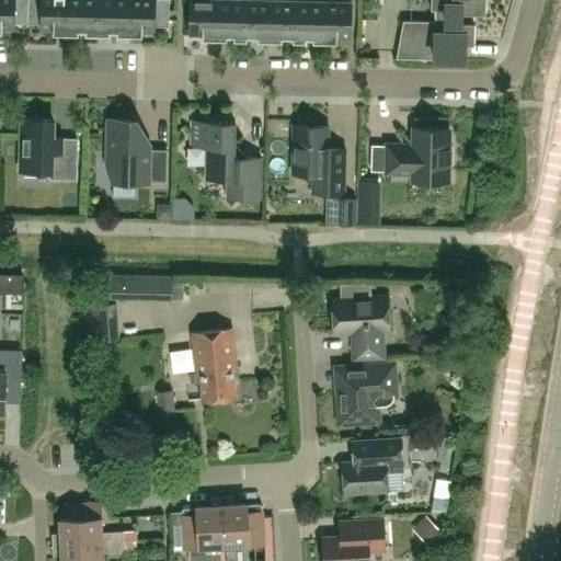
[(26,25),(27,25),(27,0),(0,0),(0,32),(1,32),(1,29),(13,29),(13,23),(26,23),(26,25)]
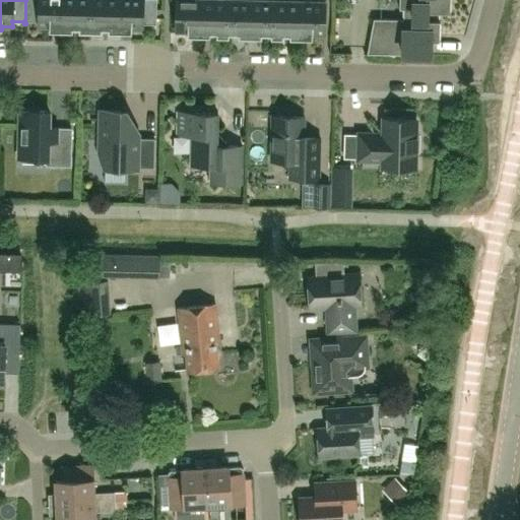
[(49,30),(60,31),(60,28),(61,0),(25,0),(25,23),(26,23),(26,21),(39,21),(39,27),(49,27),(49,30)]
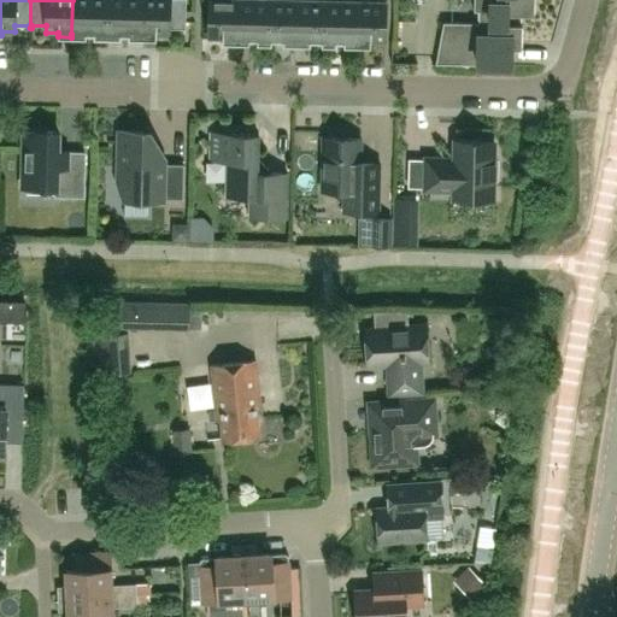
[(107,37),(107,0),(72,0),(71,34),(71,37),(86,37),(86,34),(94,34),(94,37),(107,37)]
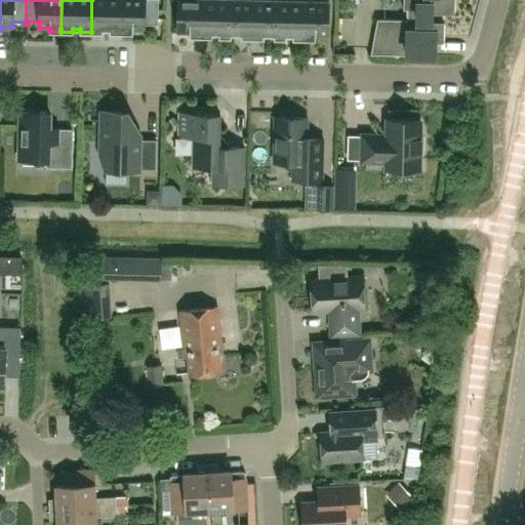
[(121,30),(121,0),(91,0),(91,32),(103,33),(103,29),(109,30),(109,33),(121,33),(121,30)]
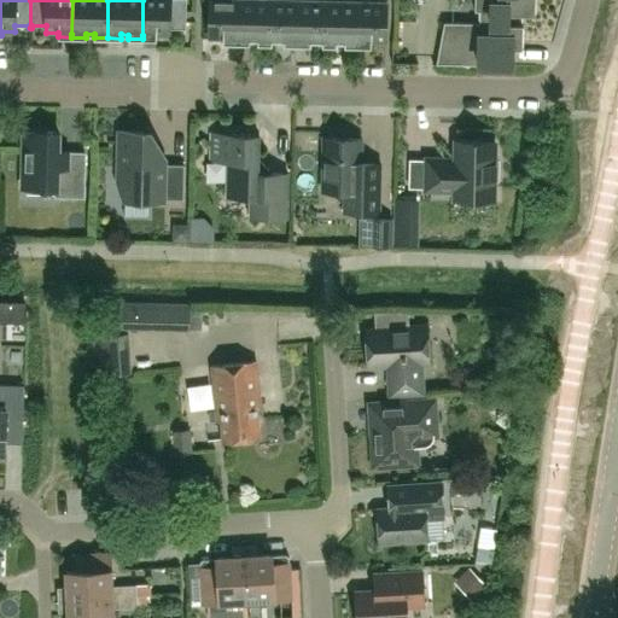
[(143,0),(143,35),(143,39),(156,39),(156,35),(169,35),(169,29),(184,29),(184,31),(186,31),(186,0),(143,0)]
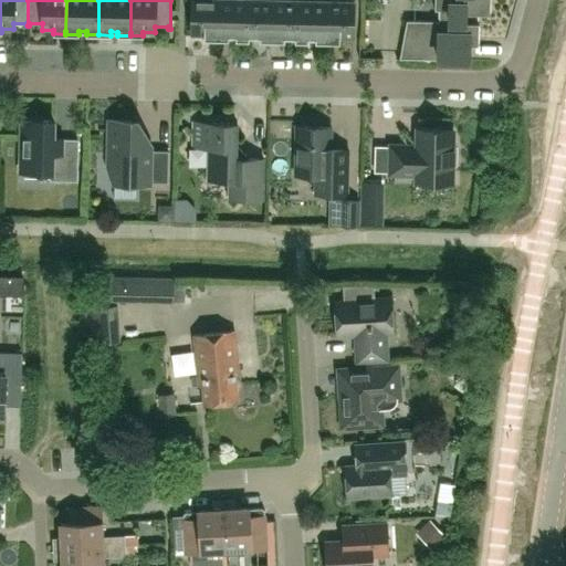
[(216,40),(216,35),(216,0),(191,0),(191,35),(205,35),(205,39),(216,40)]
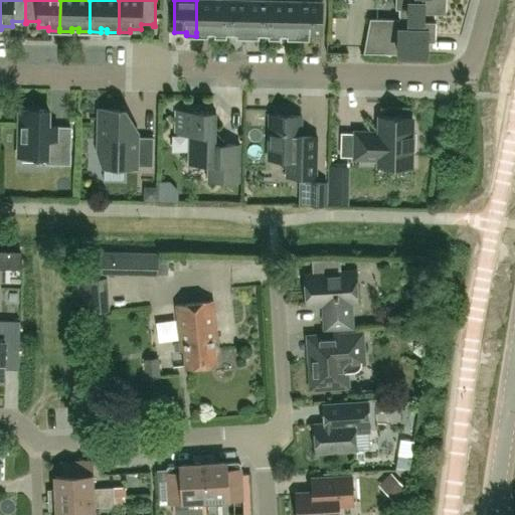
[(196,0),(196,32),(196,36),(208,36),(208,33),(214,33),(214,36),(226,36),(226,33),(226,0),(196,0)]
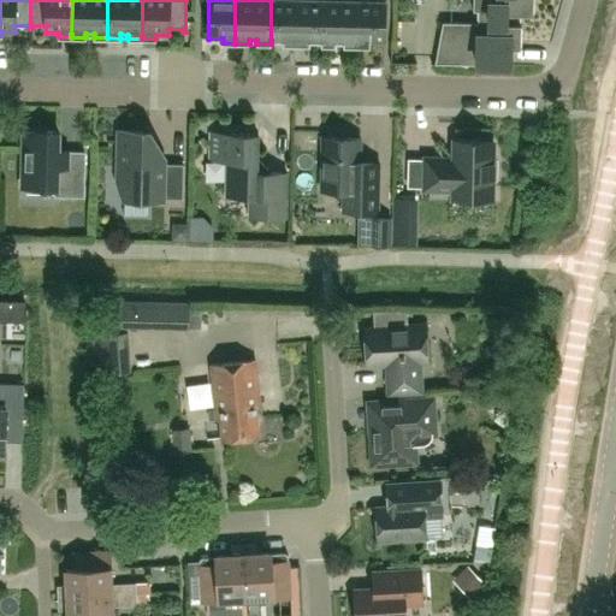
[(297,0),(296,0),(271,0),(271,40),(283,40),(282,45),(296,45),(296,41),(297,0)]
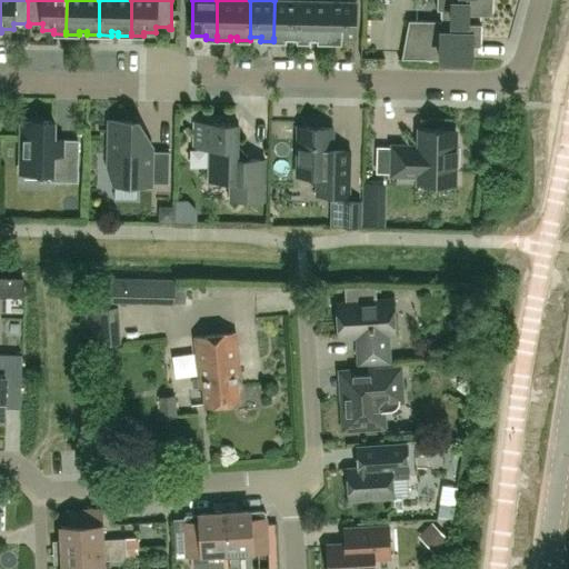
[(275,0),(273,38),(273,41),(287,41),(287,38),(297,38),(298,1),(275,0)]
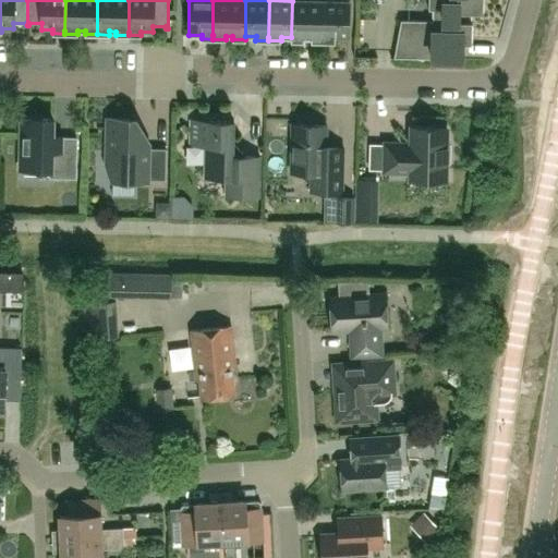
[(428,0),(428,10),(433,10),(433,21),(402,20),(401,20),(395,58),(462,59),(462,52),(459,52),(459,44),(472,44),(472,22),(471,22),(471,13),(483,13),(483,0),(428,0)]
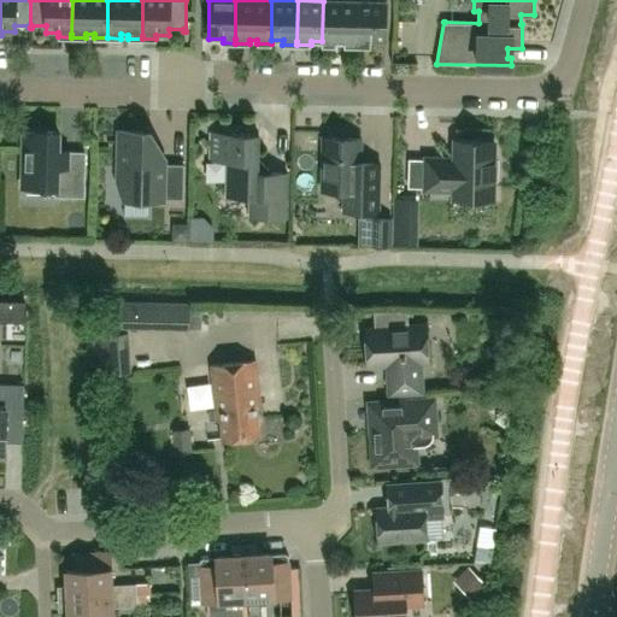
[(323,1),(322,41),(322,45),(336,46),(336,41),(344,42),(344,46),(358,46),(358,42),(359,1),(323,1)]
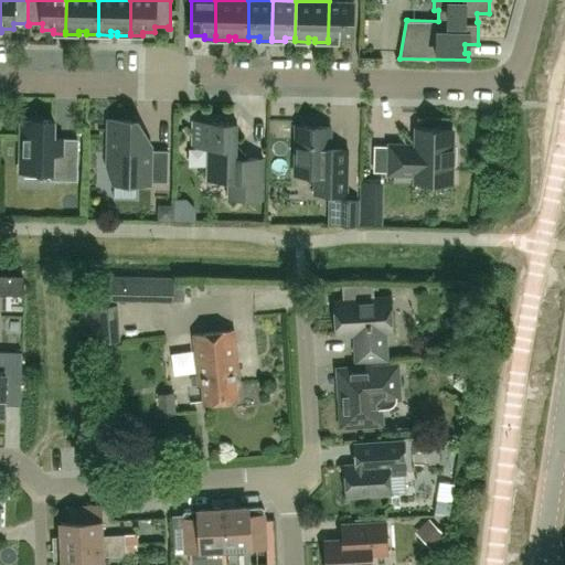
[(329,1),(328,39),(328,42),(340,42),(340,39),(352,39),(353,2),(329,1)]
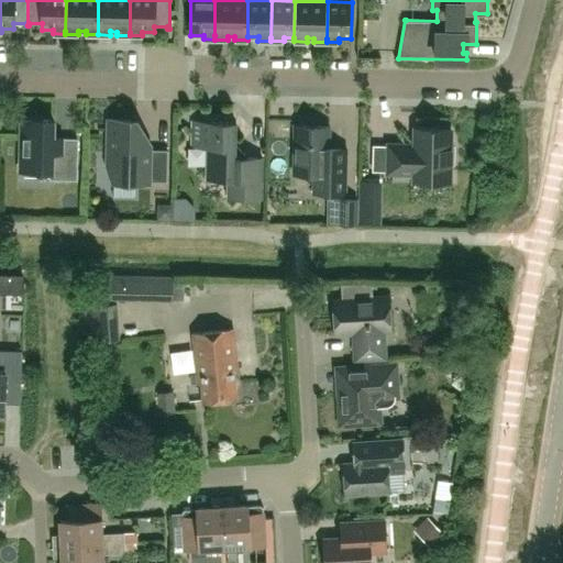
[(53,139),(54,120),(21,119),(20,170),(51,172),(51,178),(76,179),(77,140),(62,139),(62,138),(61,138),(61,139),(53,139)]
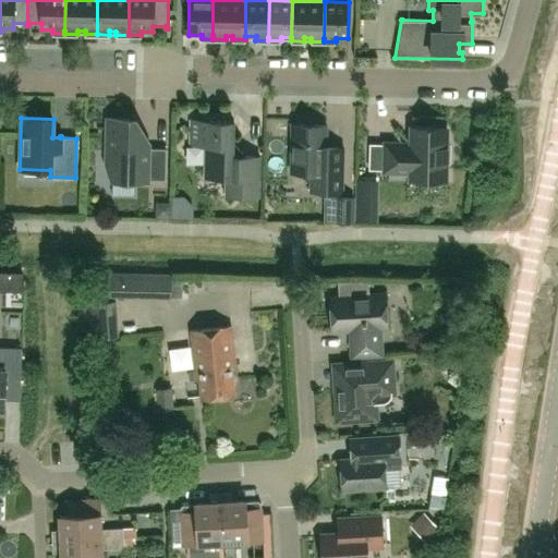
[(130,121),(130,119),(107,118),(106,150),(112,150),(111,181),(149,181),(149,180),(166,180),(167,148),(149,148),(149,147),(148,147),(148,149),(143,149),(143,136),(144,136),(136,121),(135,121),(130,121)]
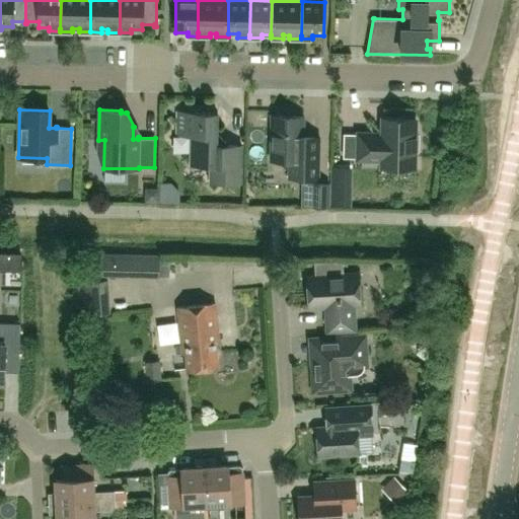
[(210,181),(241,182),(242,146),(226,145),(226,142),(217,132),(218,113),(177,112),(176,135),(191,135),(190,164),(205,165),(210,170),(210,181)]
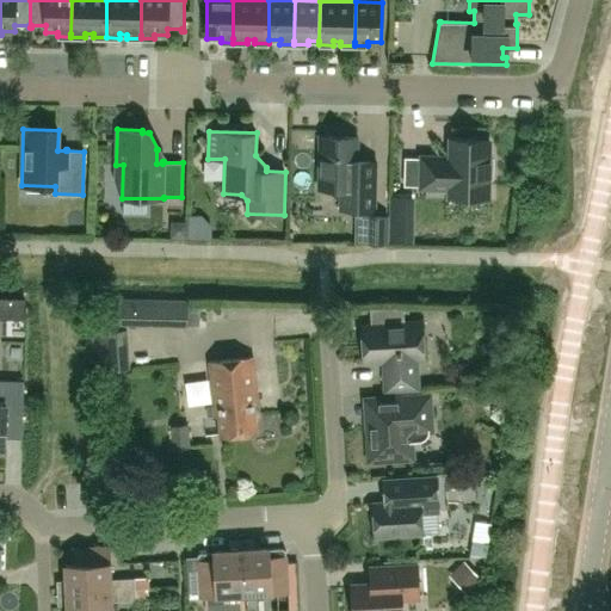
[(375,210),(376,178),(376,160),(357,159),(357,137),(320,136),(319,189),(340,190),(340,209),(375,210)]
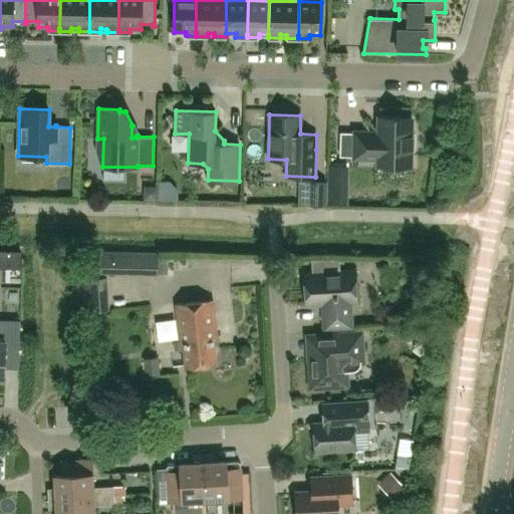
[(412,134),(412,118),(378,117),(378,133),(354,132),(353,158),(377,159),(377,165),(411,166),(411,151),(415,151),(415,134),(412,134)]
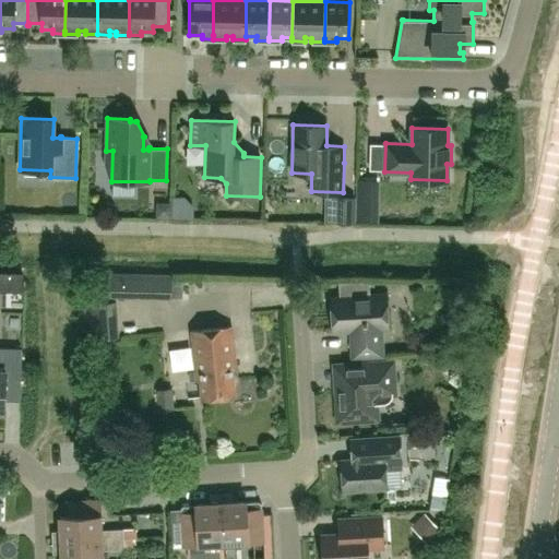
[(325,222),(336,222),(354,222),(354,198),(325,198),(325,222)]
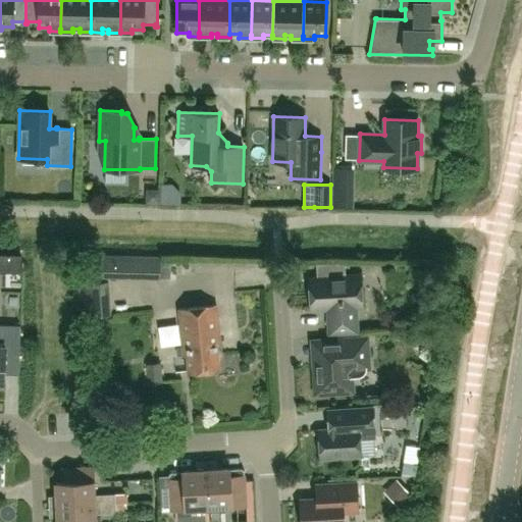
[(88,277),(100,277),(100,279),(160,280),(160,257),(101,255),(101,258),(89,258),(88,277)]
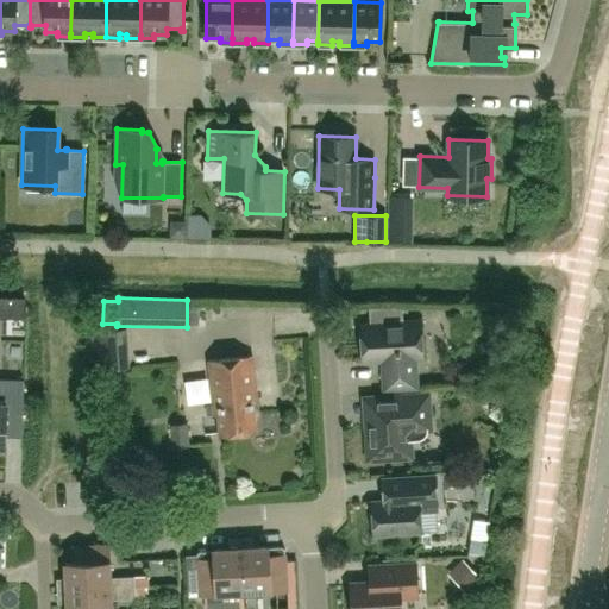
[(421,320),(402,321),(402,306),(368,308),(369,324),(360,324),(363,362),(382,360),(383,390),(418,388),(415,358),(424,358),(421,320)]
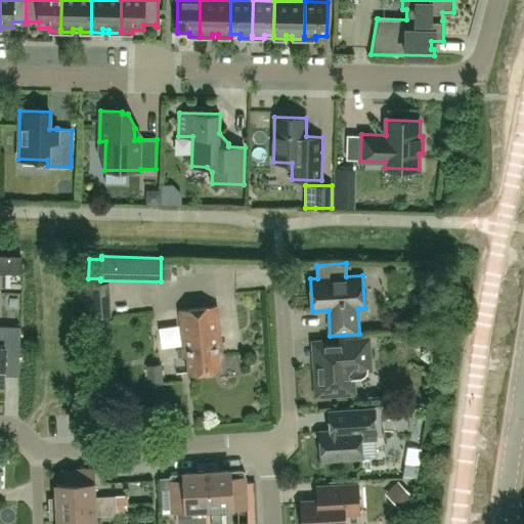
[(84,285),(82,286),(84,318),(112,317),(108,284),(84,285)]
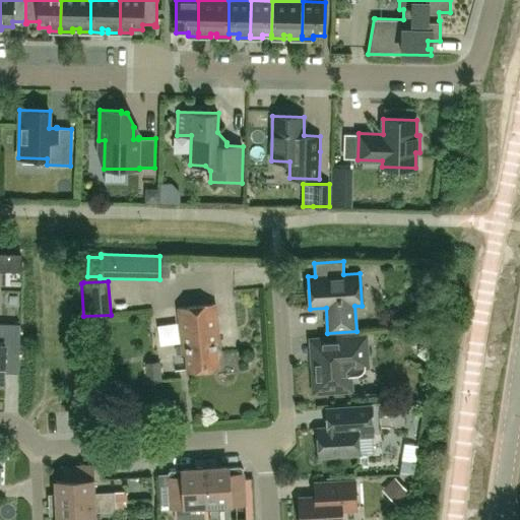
[(218,341),(215,304),(178,307),(183,354),(186,354),(187,372),(218,369),(216,341),(218,341)]
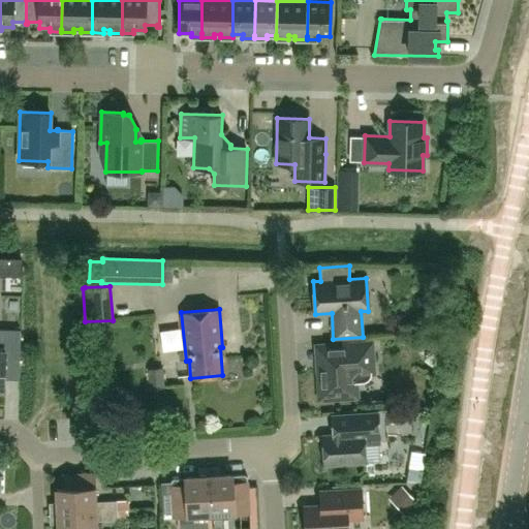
[(0,329),(0,390),(4,391),(5,359),(20,359),(21,330),(0,329)]
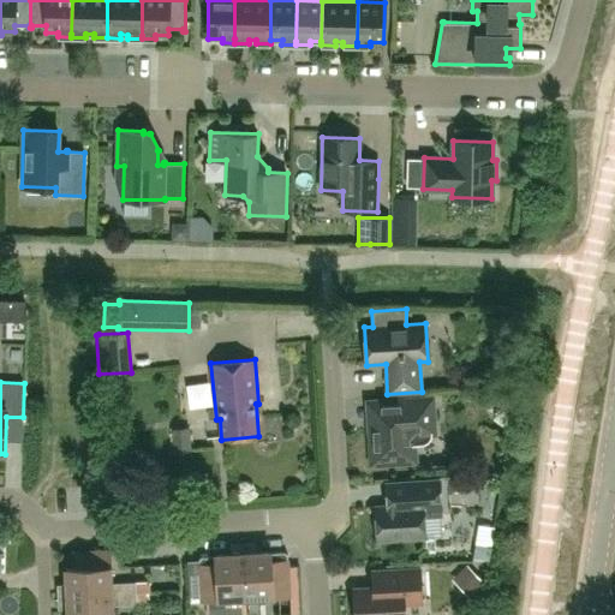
[(431,399),(384,402),(369,402),(372,463),(415,460),(413,443),(423,442),(427,441),(430,436),(430,433),(434,433),(431,399)]
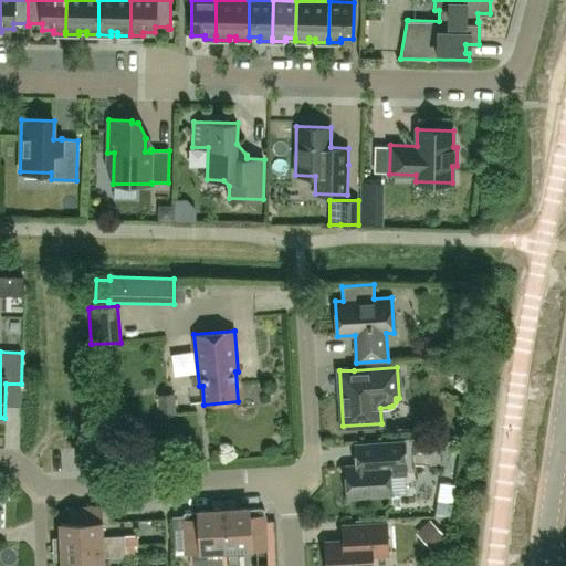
[(159,417),(176,416),(174,394),(158,395),(159,417)]
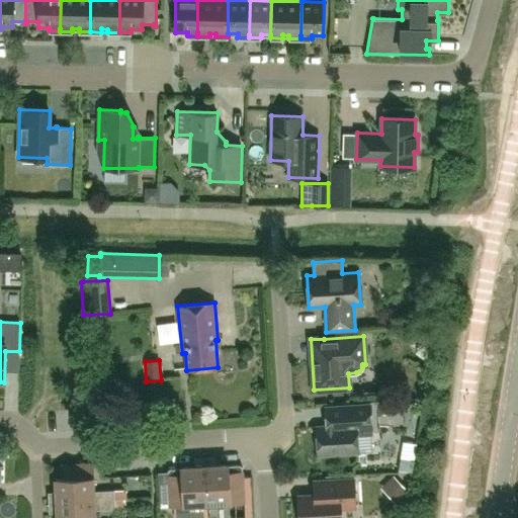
[(324,406),(325,426),(316,427),(318,455),(358,452),(357,435),(371,434),(369,403),(324,406)]
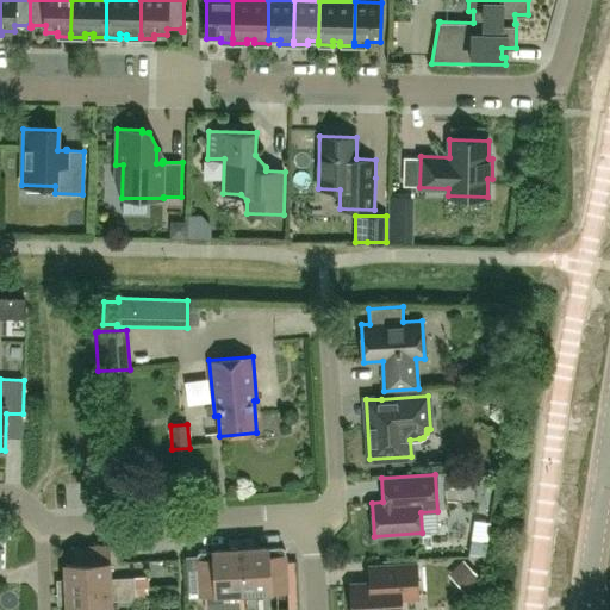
[(188,585),(199,585),(200,596),(243,593),(241,539),(228,540),(229,549),(213,549),(213,552),(199,552),(199,554),(198,554),(198,560),(187,561),(188,585)]
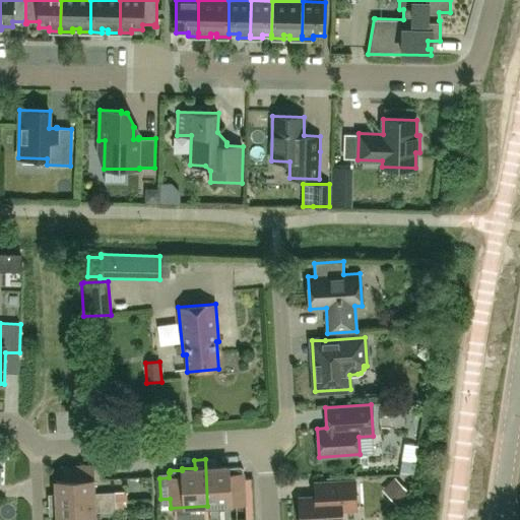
[(205,459),(207,506),(245,504),(243,468),(242,468),(242,466),(229,467),(229,466),(216,466),(215,459),(205,459)]
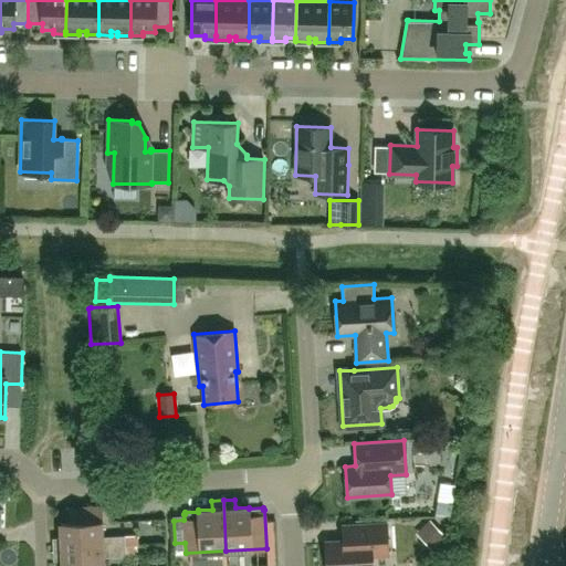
[(52,538),(53,549),(125,546),(125,535),(103,536),(101,506),(69,507),(69,523),(60,523),(61,537),(52,538)]
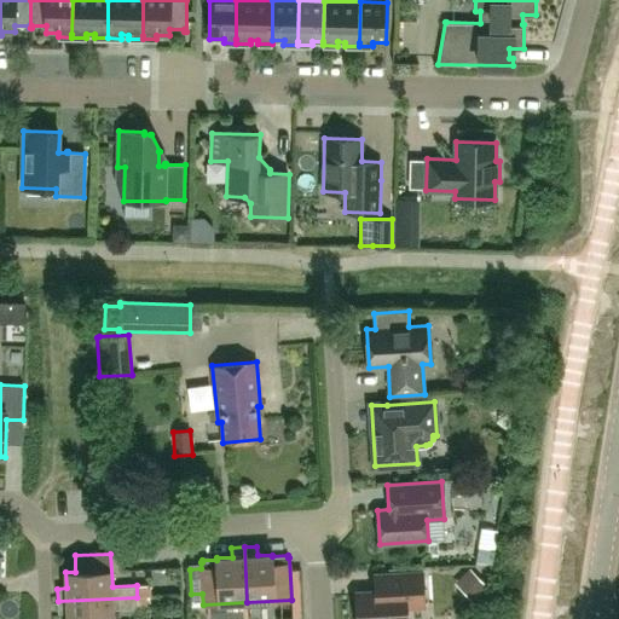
[(181,595),(179,567),(162,567),(165,596),(181,595)]
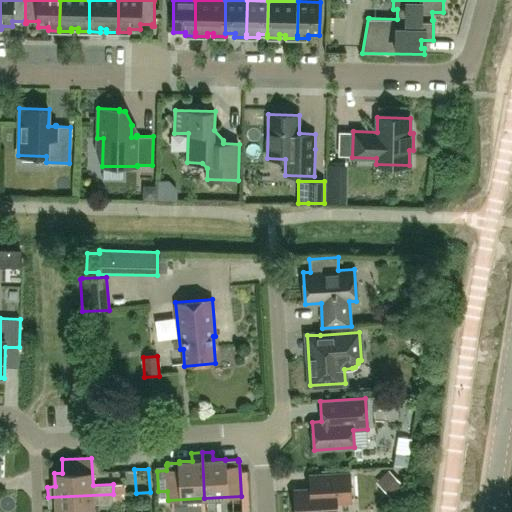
[(350,473),(322,475),(308,476),(309,490),(294,490),(295,511),(337,511),(337,502),(351,502),(350,473)]
